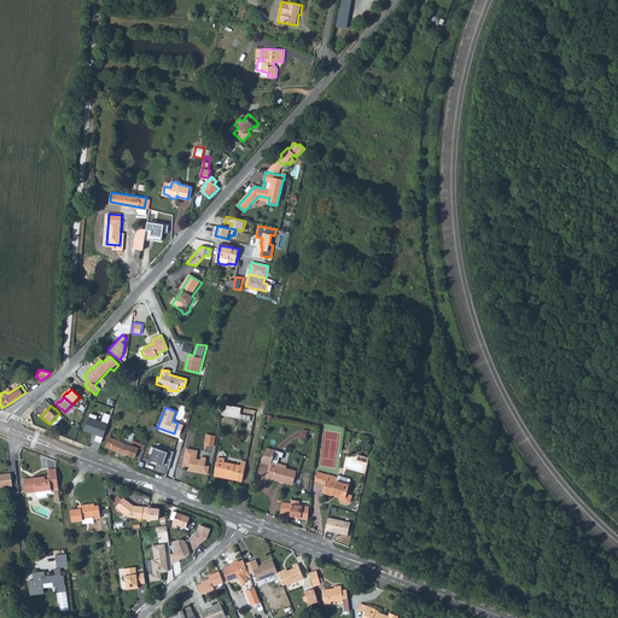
[(111,414),(105,413),(103,421),(98,420),(99,415),(91,412),(85,430),(98,433),(95,441),(101,442),(111,414)]
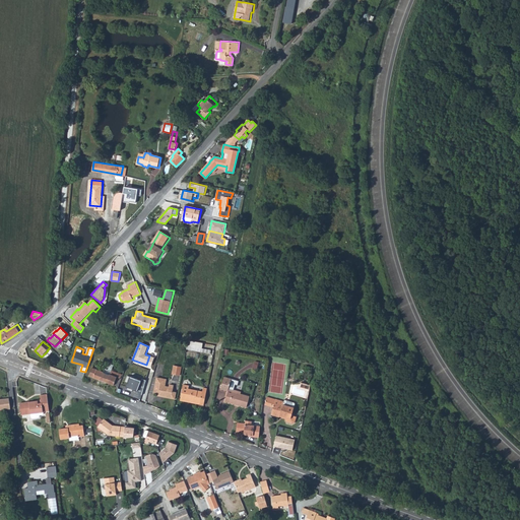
[(90,377),(108,383),(113,371),(114,367),(111,366),(109,371),(105,370),(104,372),(93,368),(90,377)]
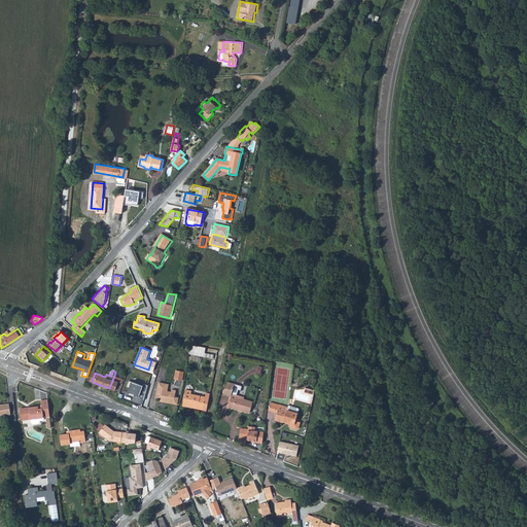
[(176,371),(174,379),(181,381),(183,373),(176,371)]
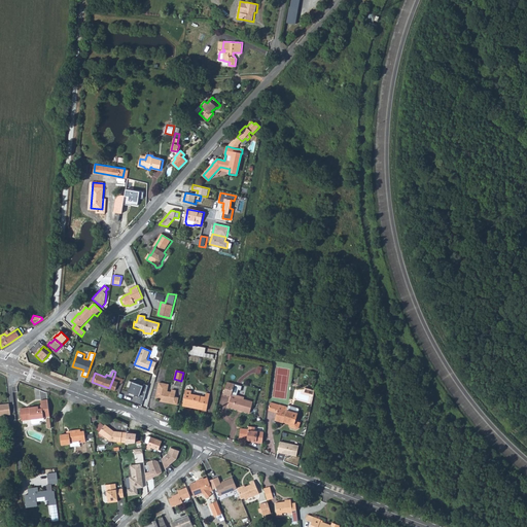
[(114,376),(109,388),(119,392),(125,380),(114,376)]
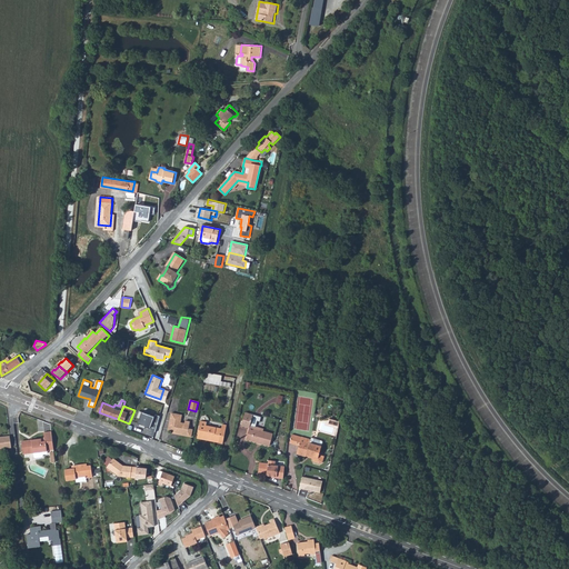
[(155,416),(140,410),(138,417),(141,419),(140,422),(152,427),(151,429),(156,431),(161,416),(156,413),(155,416)]
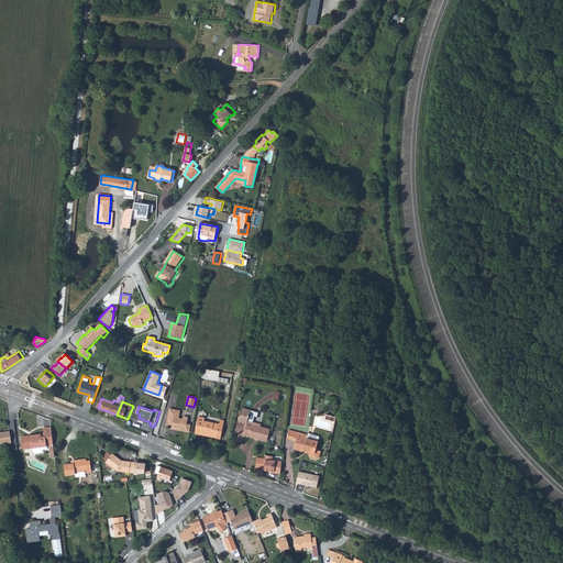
[(251,411),(243,408),(240,421),(247,424),(244,435),(266,442),(271,429),(260,427),(253,424),(253,423),(247,421),(251,411)]
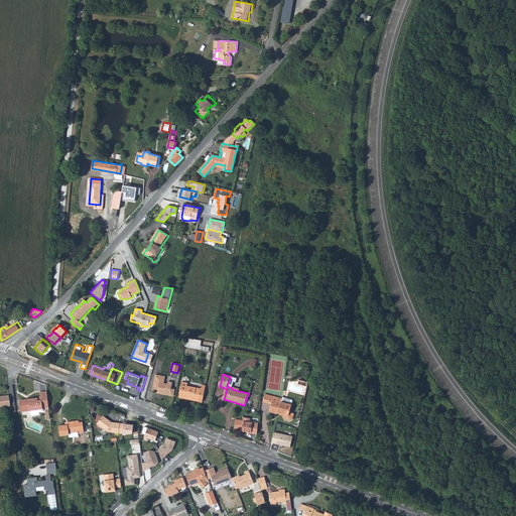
[(163,384),(164,377),(155,375),(152,390),(157,391),(156,394),(173,397),(174,390),(171,389),(172,383),(168,382),(167,385),(163,384)]
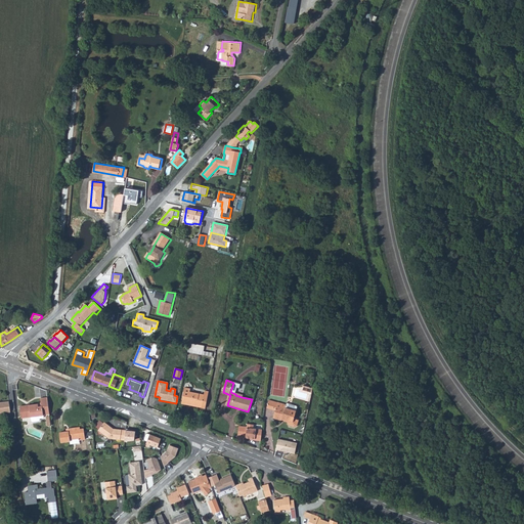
[(187,403),(189,403),(198,404),(197,406),(206,408),(209,392),(205,391),(204,395),(190,392),(190,389),(185,388),(182,402),(186,403),(187,403)]
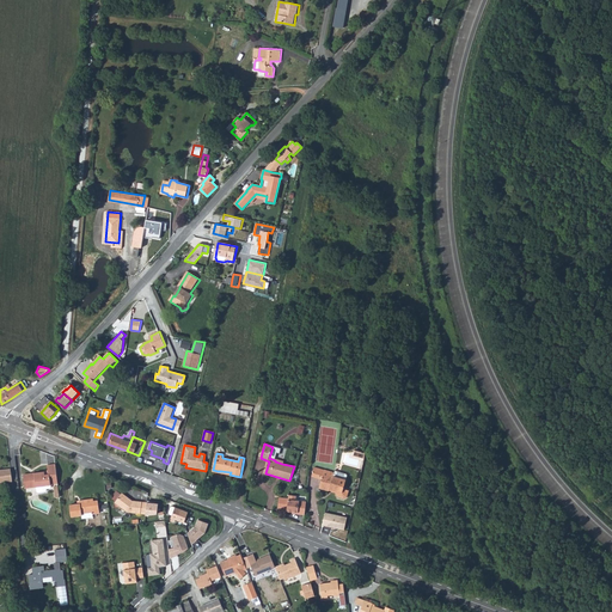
[(35,476),(24,477),(25,488),(31,488),(31,494),(42,493),(42,489),(47,489),(47,485),(57,484),(55,464),(48,465),(48,471),(44,471),(44,472),(35,473),(35,476)]
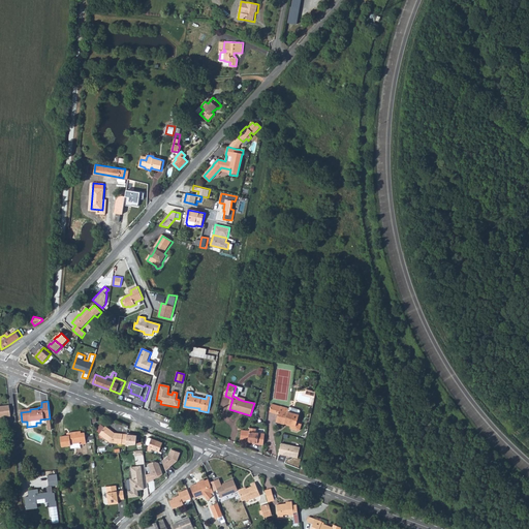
[(0,417),(4,417),(11,416),(9,404),(0,405),(0,417)]
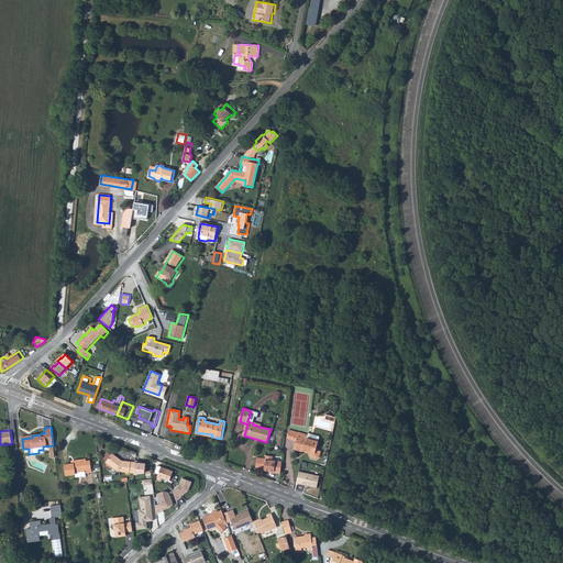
[(289,431),(288,437),(288,438),(297,441),(295,449),(304,452),(305,450),(310,452),(309,454),(310,456),(317,459),(319,457),(320,451),(316,450),(320,437),(308,433),(308,434),(290,430),(289,431)]
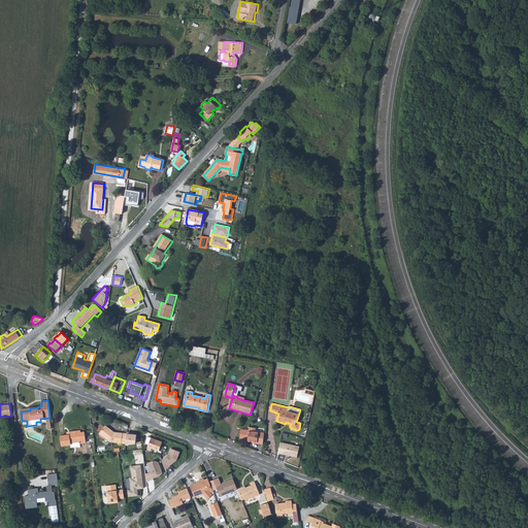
[(109,430),(110,430),(104,426),(99,434),(110,442),(126,443),(127,433),(113,432),(111,431),(109,430)]
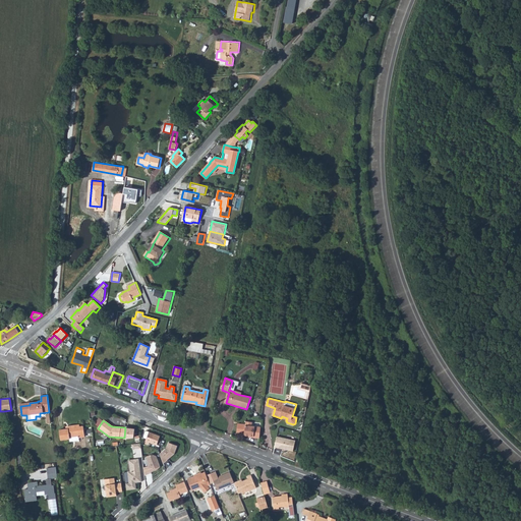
[(247,420),(246,424),(244,436),(249,436),(249,437),(259,439),(262,426),(252,425),(253,421),(247,420)]
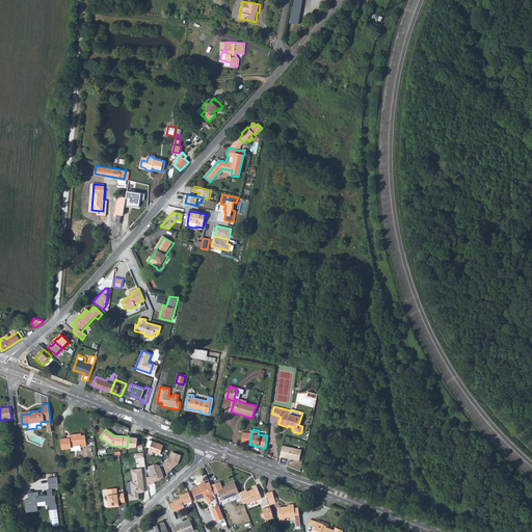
[(251,433),(243,432),(242,443),(249,445),(251,433)]
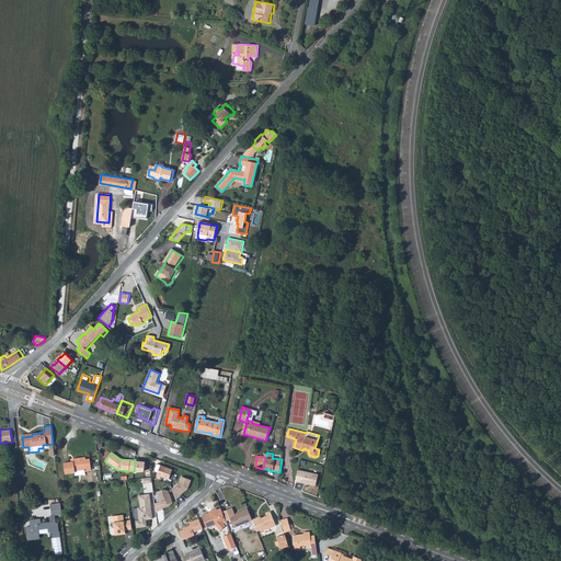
[(73,462),(65,464),(66,473),(76,472),(76,476),(86,474),(86,471),(91,470),(90,459),(86,460),(86,457),(73,459),(73,462)]
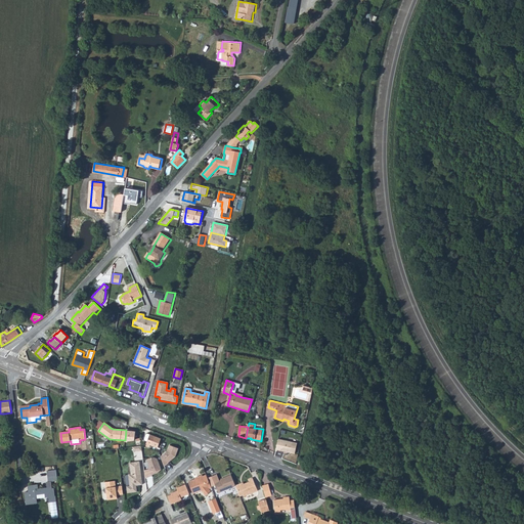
[(137,431),(127,429),(126,440),(135,439),(137,431)]
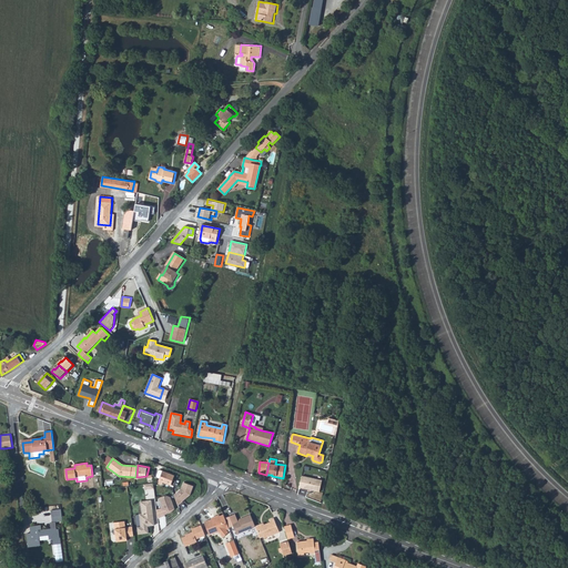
[(161,478),(159,484),(162,485),(163,482),(170,485),(174,475),(161,470),(160,470),(158,476),(158,477),(161,478)]
